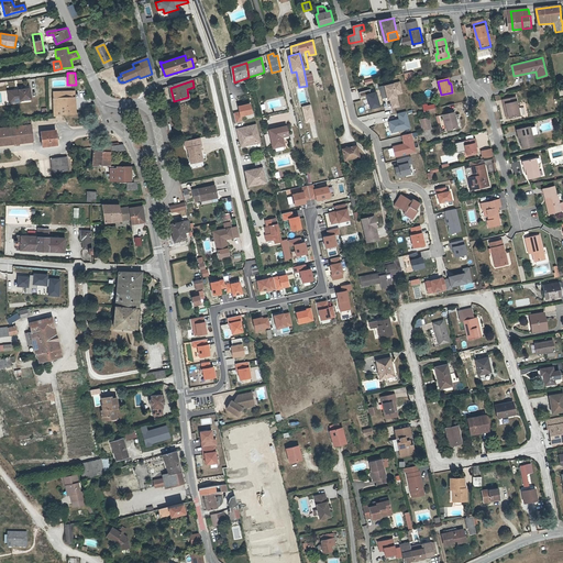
[(395,83),(384,85),(388,100),(398,98),(395,83)]
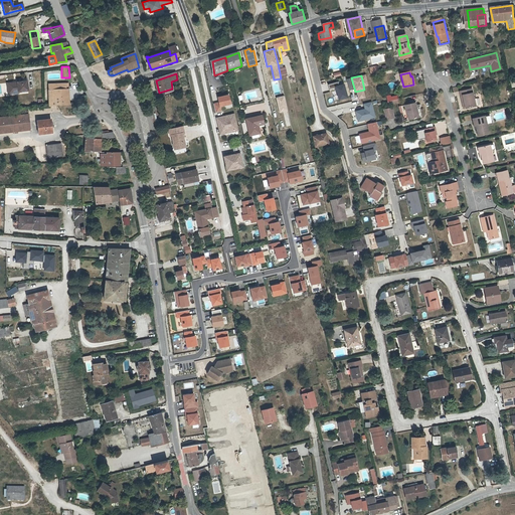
[(413,84),(403,87),(404,89),(415,87),(413,77),(412,77),(413,84)]
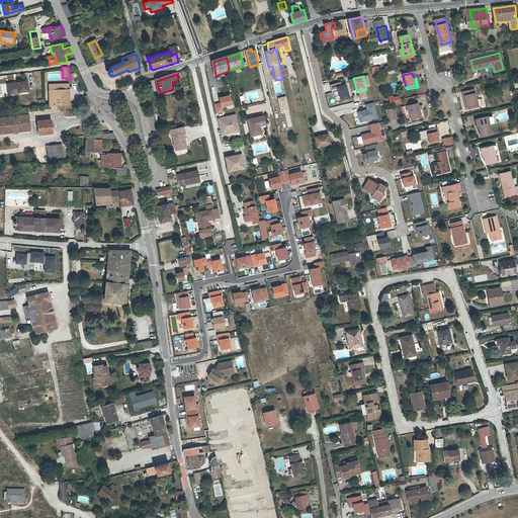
[(13,85),(3,87),(4,95),(14,94),(14,93),(24,92),(22,82),(13,83),(13,85)]
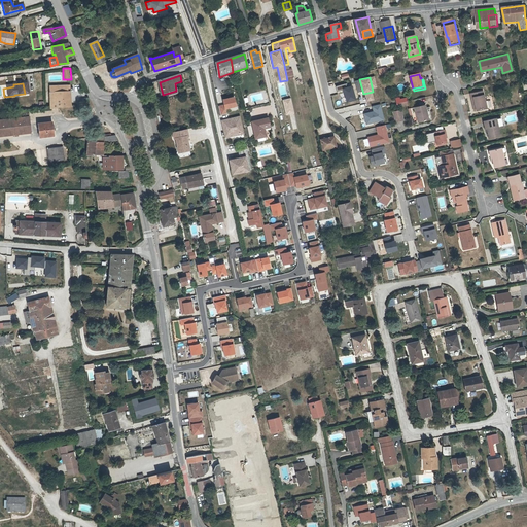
[(352,83),(343,85),(346,100),(355,98),(352,83)]
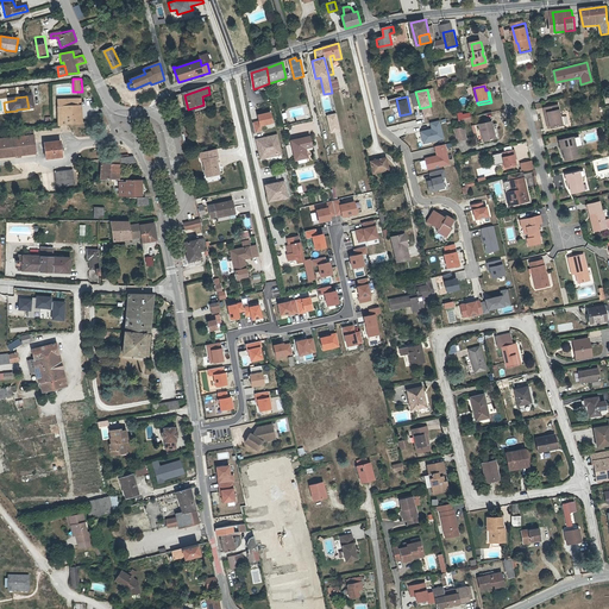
[(80,100),(67,100),(67,107),(60,107),(60,124),(82,123),(82,107),(80,107),(80,100)]
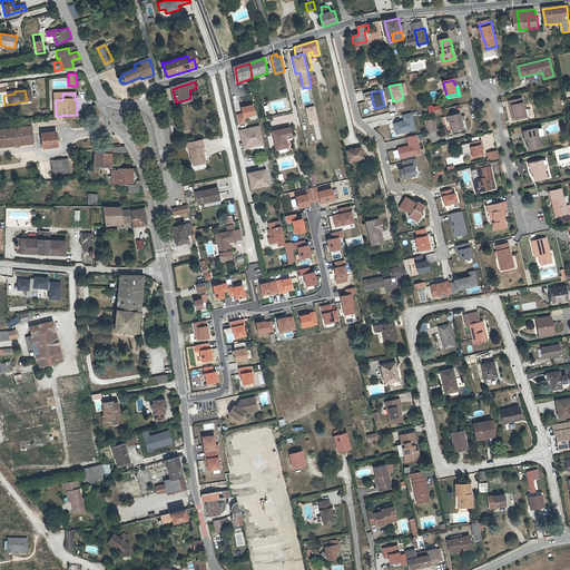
[(511,102),(512,107),(513,107),(517,120),(533,117),(532,109),(527,110),(524,99),(511,102)]
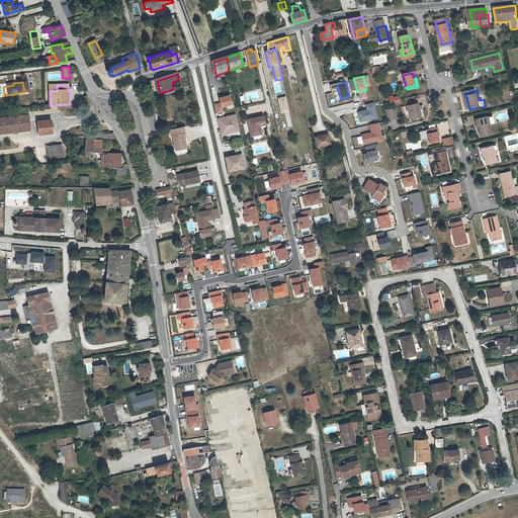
[(286,96),(277,98),(281,114),(289,112),(286,96)]
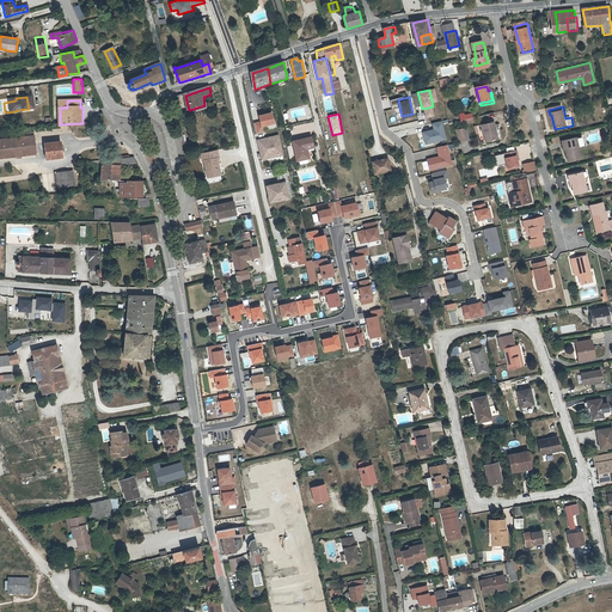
[(263,127),(262,128),(259,118),(255,120),(258,135),(264,133),(263,127)]
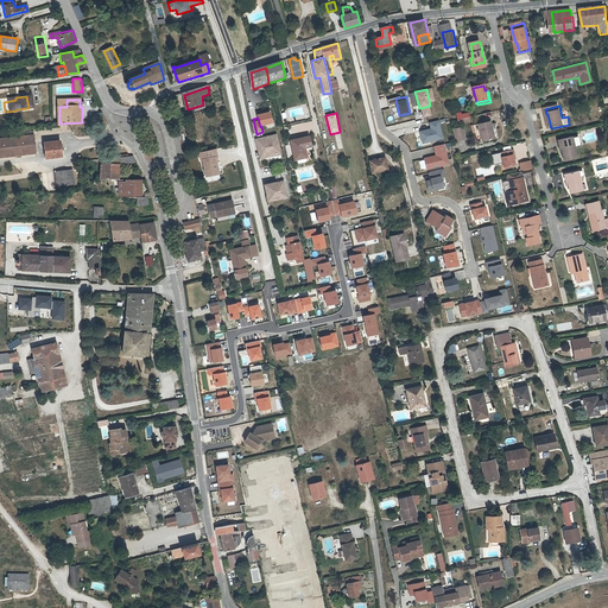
[(443,139),(439,120),(430,122),(431,128),(420,131),(423,144),(443,139)]
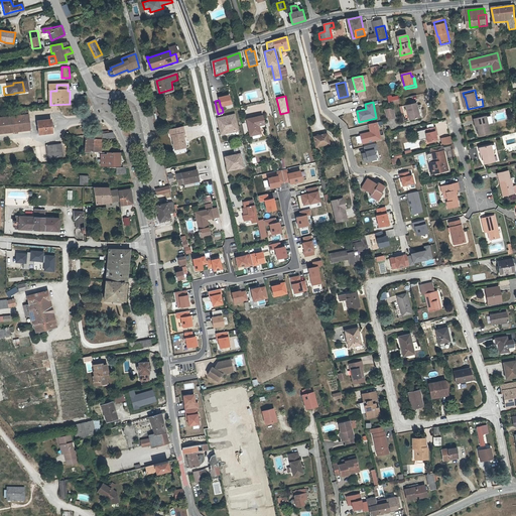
[(416,105),(402,108),(404,116),(405,120),(406,120),(407,122),(409,121),(419,119),(418,112),(416,105)]
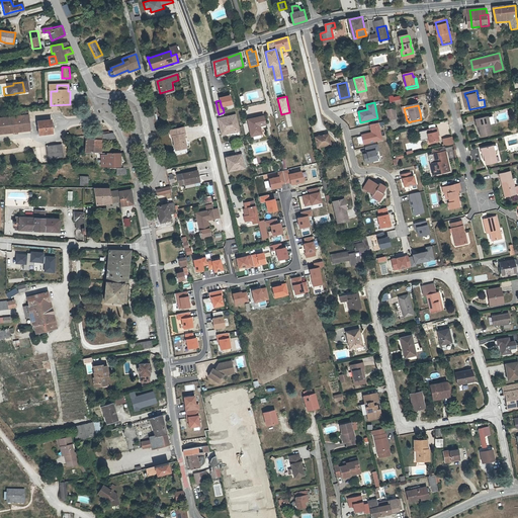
[(395,109),(386,110),(390,121),(398,119),(395,109)]
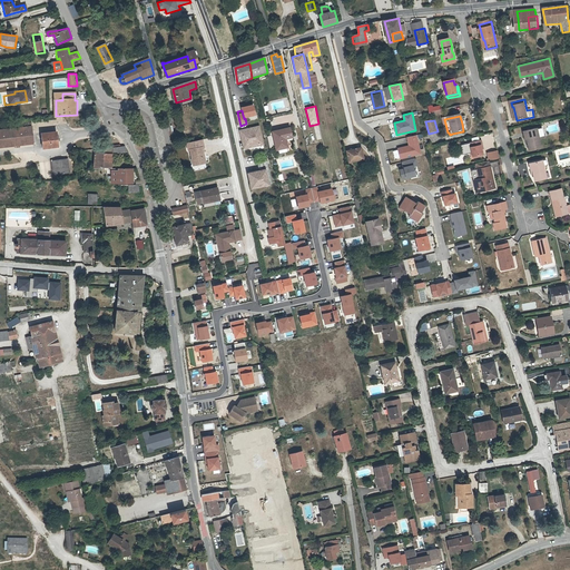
[(31,126),(0,129),(0,147),(33,145),(31,126)]
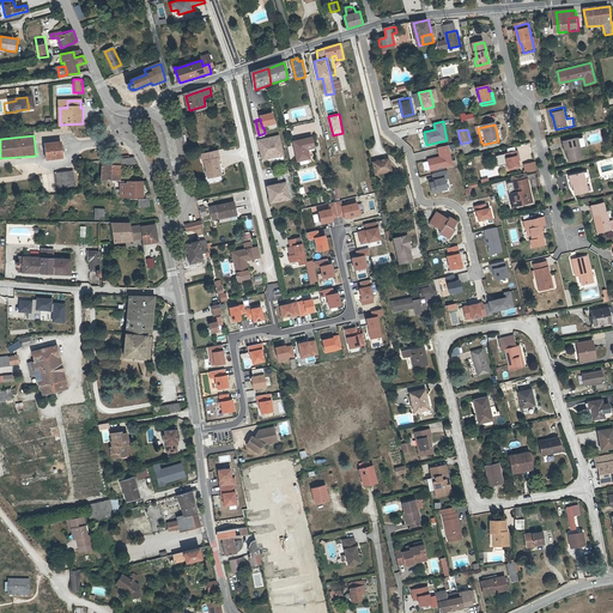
[(278,135),(258,140),(262,161),(283,157),(278,135)]
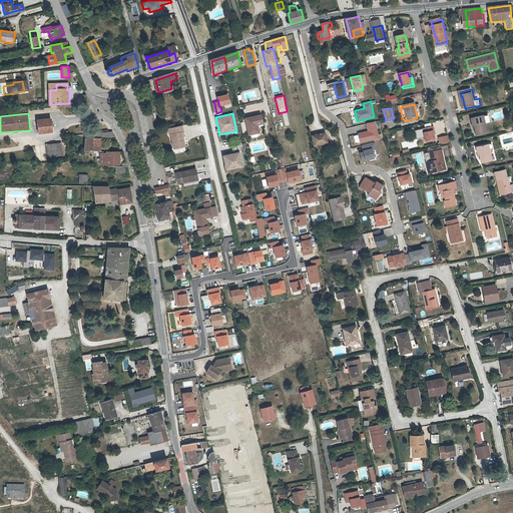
[(261,116),(244,119),(248,135),(259,133),(258,128),(263,126),(261,116)]
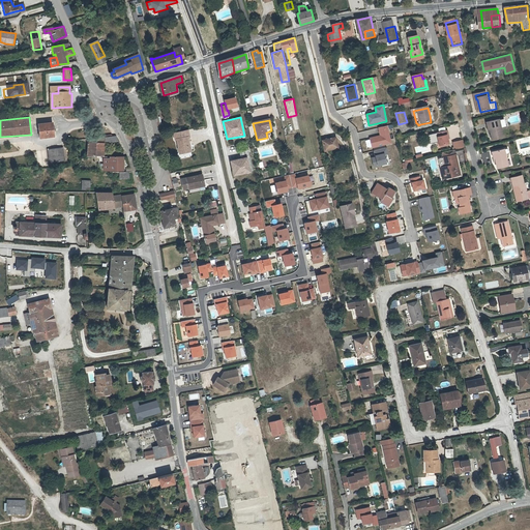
[(492,136),(493,140),(504,138),(502,128),(507,127),(505,120),(501,121),(500,121),(491,123),(492,130),(490,130),(491,136),(492,136)]
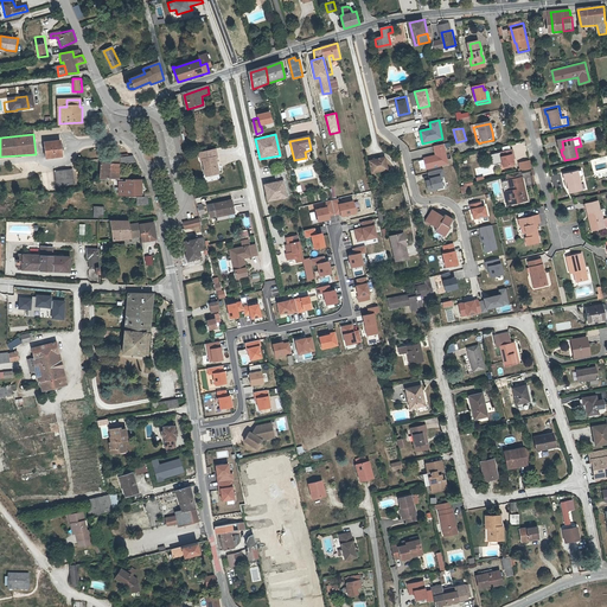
[(62,139),(45,141),(48,157),(63,154),(63,145),(62,139)]
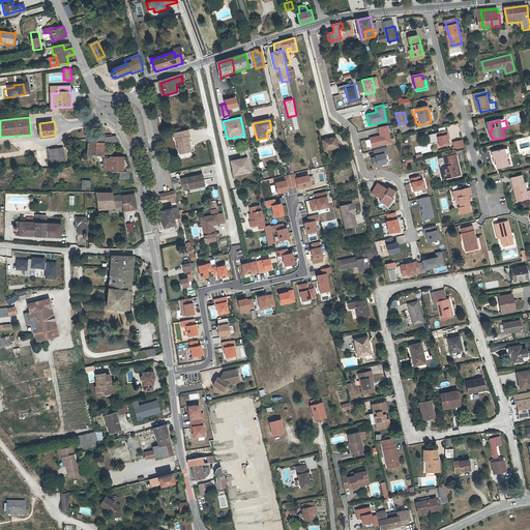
[(392,143),(388,125),(378,127),(380,136),(371,138),(373,147),(392,143)]
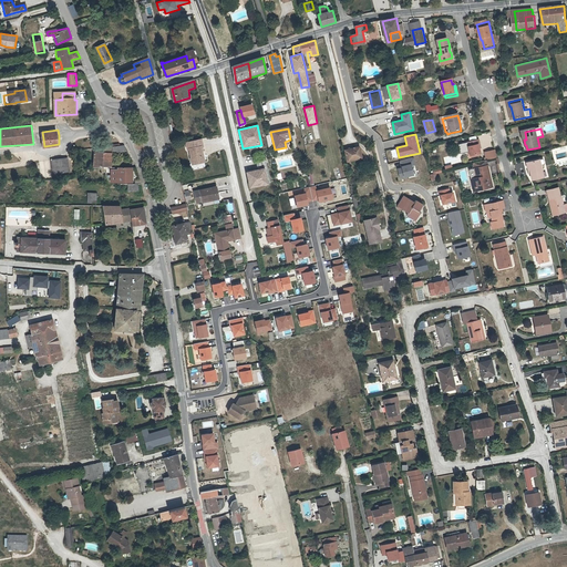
[(203,138),(187,142),(193,166),(207,164),(203,138)]
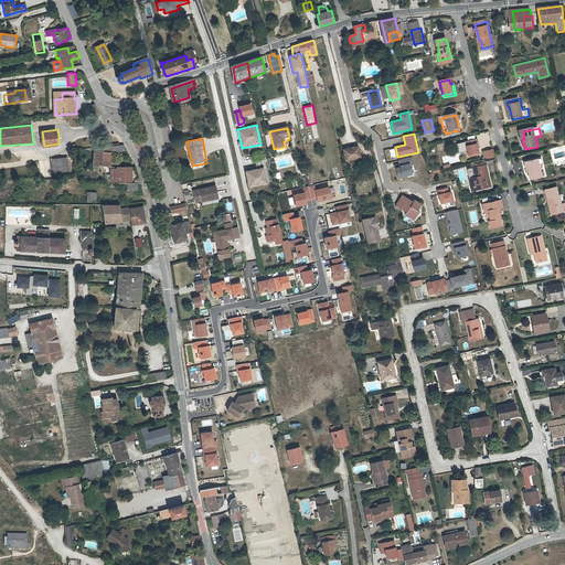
[(466,144),(468,156),(479,153),(478,149),(477,146),(479,145),(478,140),(466,144)]
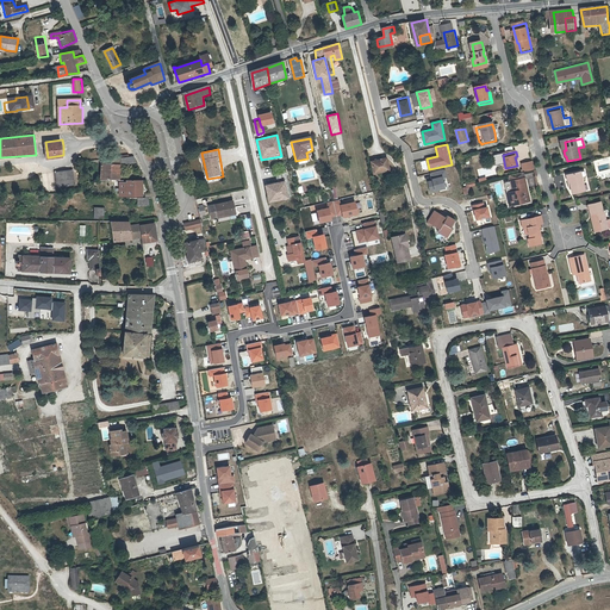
[(123,166),(136,163),(135,155),(122,157),(123,166)]
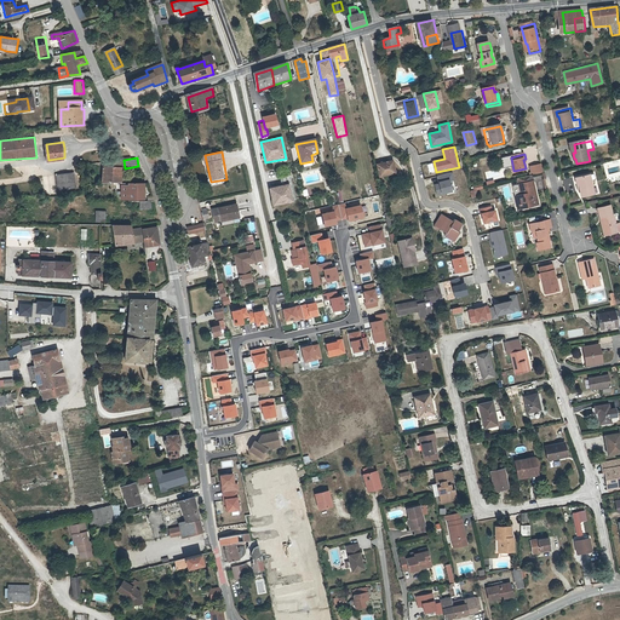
[(102,162),(102,165),(103,165),(103,184),(110,184),(110,183),(121,183),(121,160),(102,162)]
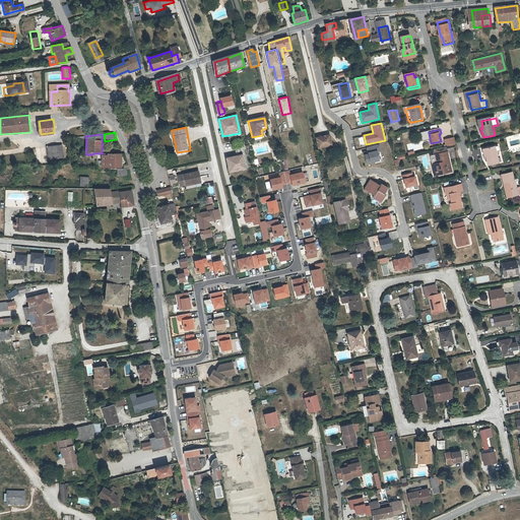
[(329,135),(316,138),(318,146),(326,144),(326,146),(332,145),(329,135)]
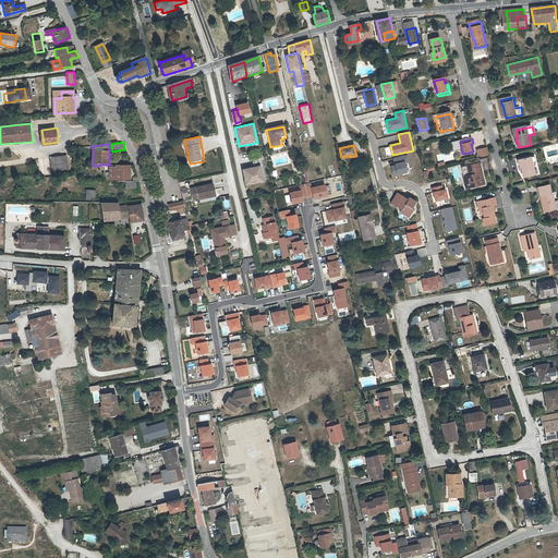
[(477,157),(488,155),(487,147),(476,149),(477,157)]
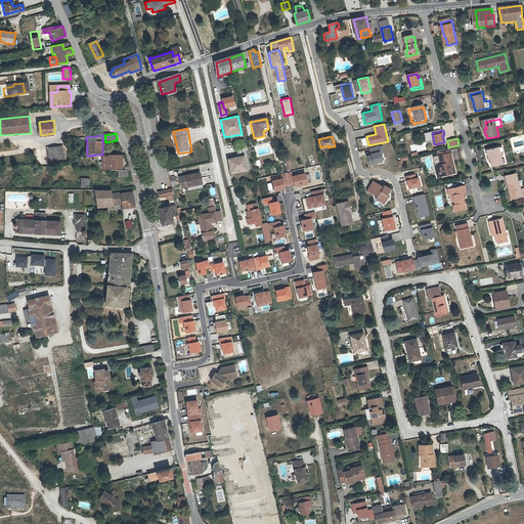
[(61,145),(47,146),(48,160),(63,158),(61,145)]
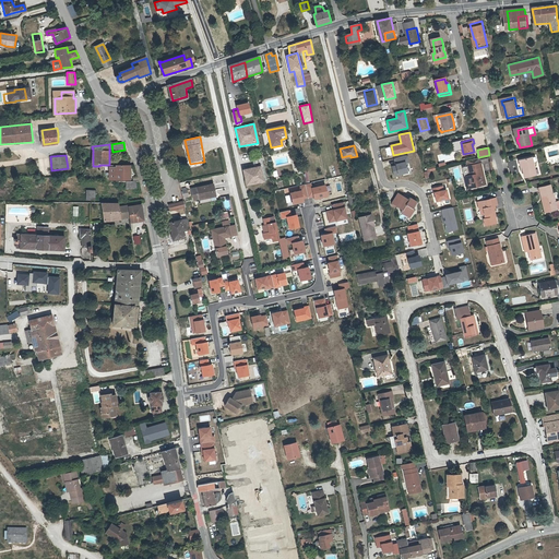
[(408,156),(394,159),(395,165),(391,166),(394,176),(407,173),(406,164),(409,163),(408,156)]
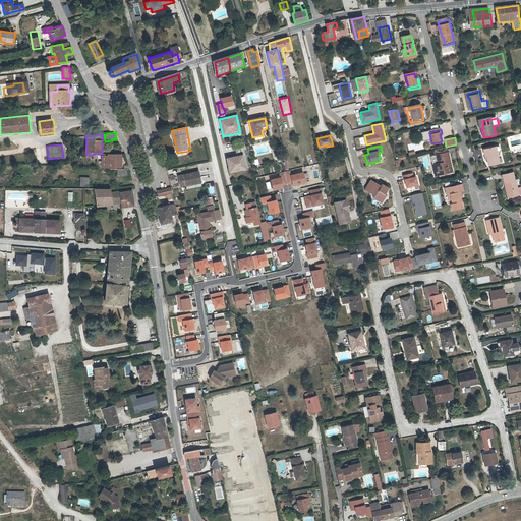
[(501,146),(486,149),(488,155),(485,156),(486,160),(488,160),(489,166),(500,163),(499,158),(500,158),(499,152),(502,152),(501,146)]
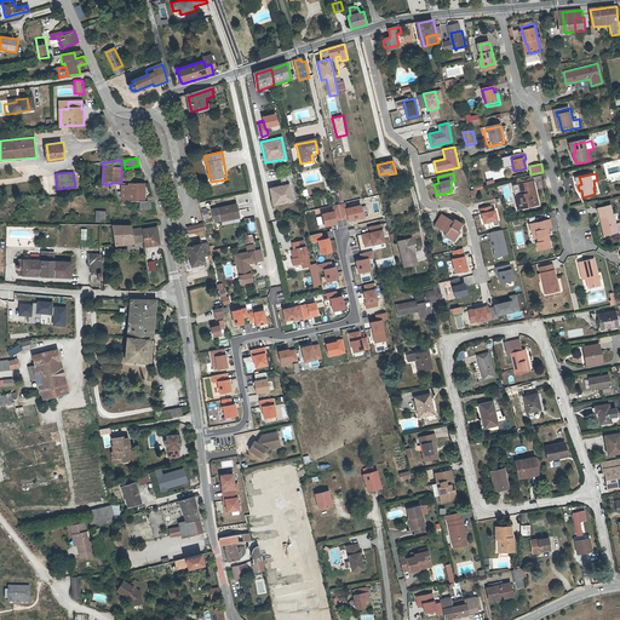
[(281,177),(282,185),(286,185),(292,184),(290,174),(281,177)]
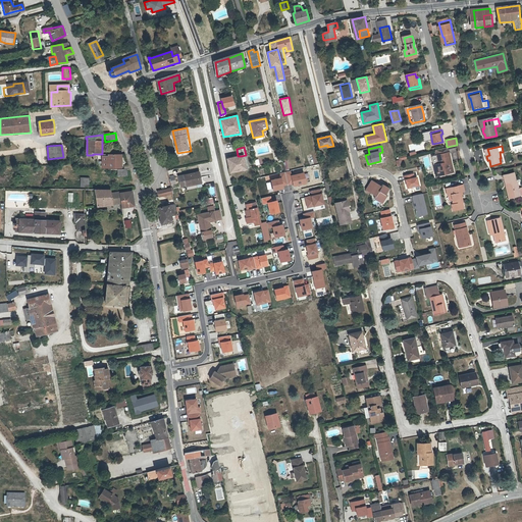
[(434,151),(436,155),(438,165),(433,166),(435,176),(450,173),(448,165),(452,164),(448,148),(434,151)]
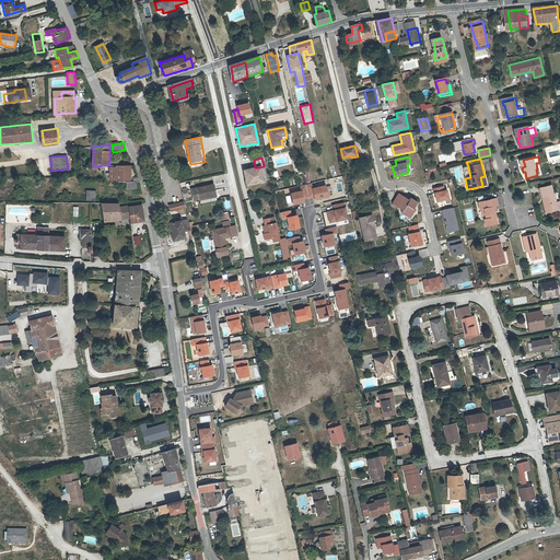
[(109,166),(109,181),(132,181),(132,165),(117,165),(117,167),(109,166)]
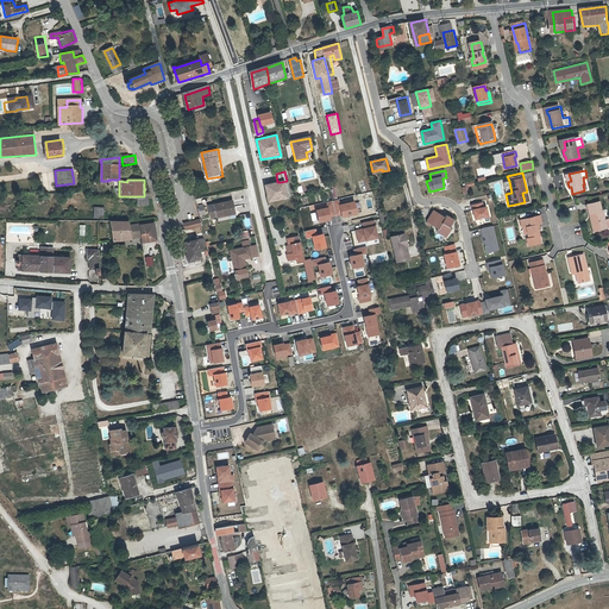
[(281,182),(277,182),(265,186),(269,201),(284,198),(281,182)]
